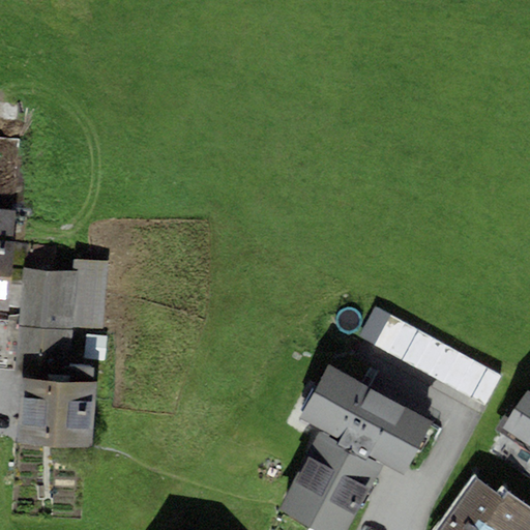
[(0,275),(11,277),(16,212),(0,211),(0,275)]
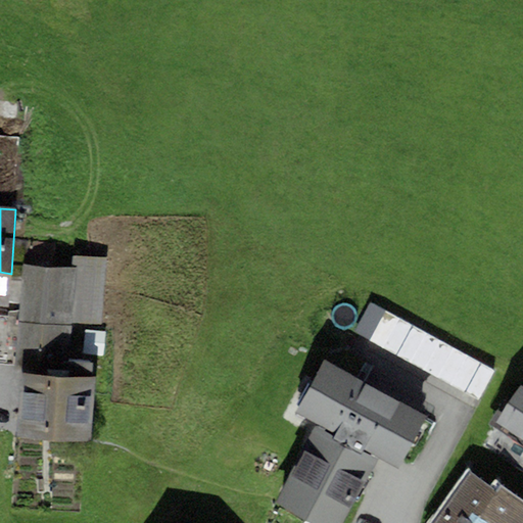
[(18,323),(73,327),(100,329),(105,259),(73,256),(72,270),(22,266),(18,323)]
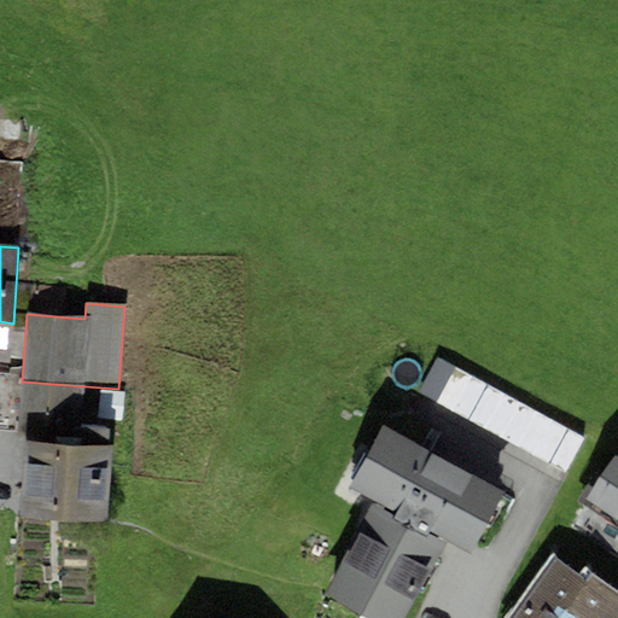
[(584,436),(437,357),(418,394),(565,473),(584,436)]
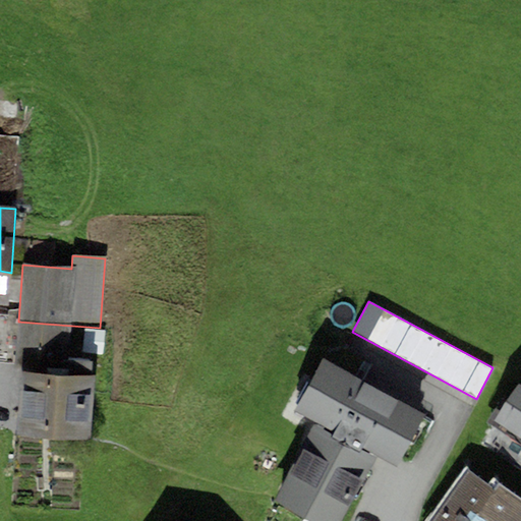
[(21,370),(92,377),(93,359),(69,358),(72,326),(18,322),(15,370),(21,370)]
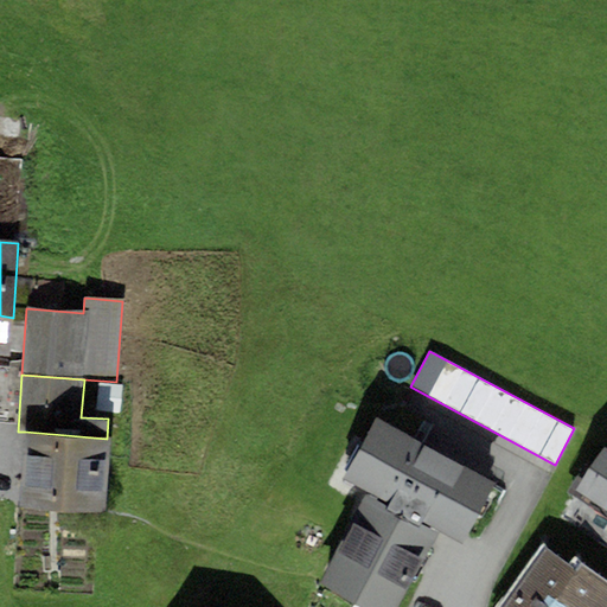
[(494,483),(376,419),(343,479),(366,492),(441,532),(461,543),(467,534),(479,540),(506,490),(494,483)]
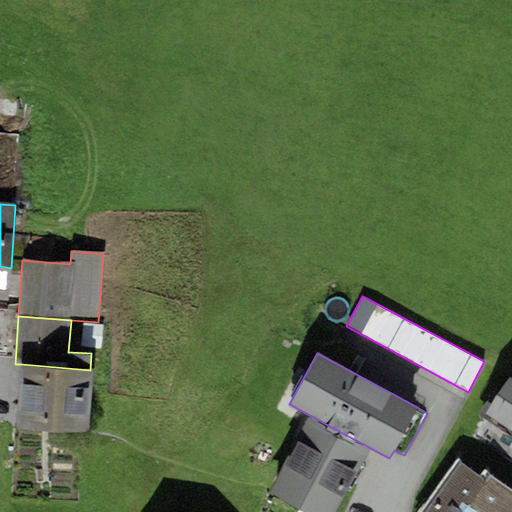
[(89,431),(94,370),(90,370),(21,364),(16,425),(89,431)]
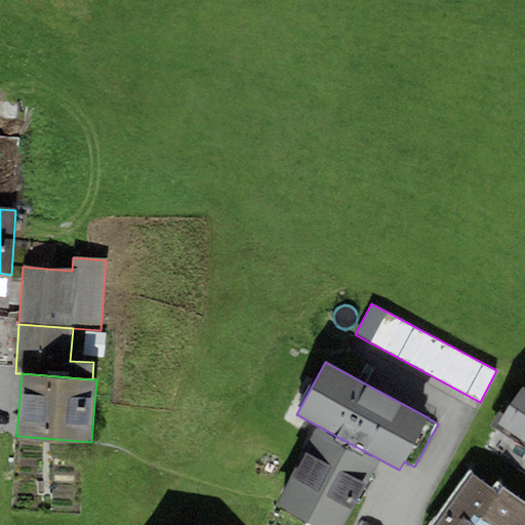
[(524,389),(522,387),(498,426),(524,442),(524,389)]
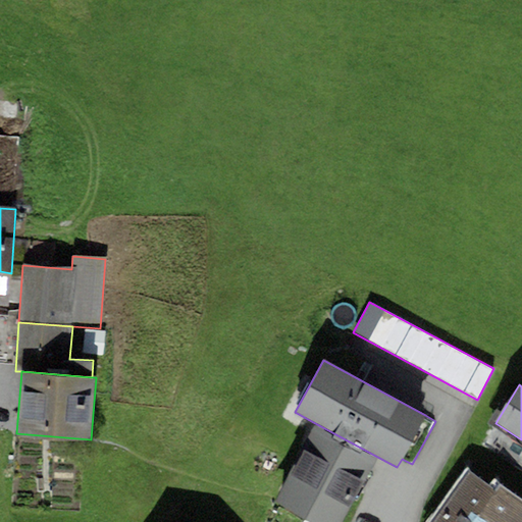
[(379,458),(315,423),(302,449),(305,450),(365,482),(379,458)]
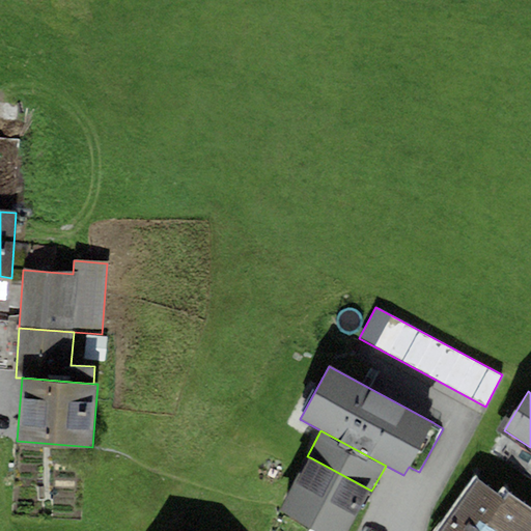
[(315,530),(350,530),(371,491),(310,457),(280,512),(315,530)]
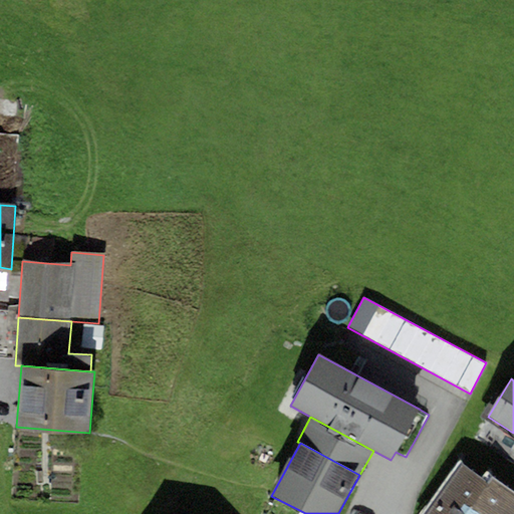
[(513,513),(513,491),(486,472),(481,479),(460,463),(421,513),(513,513)]
